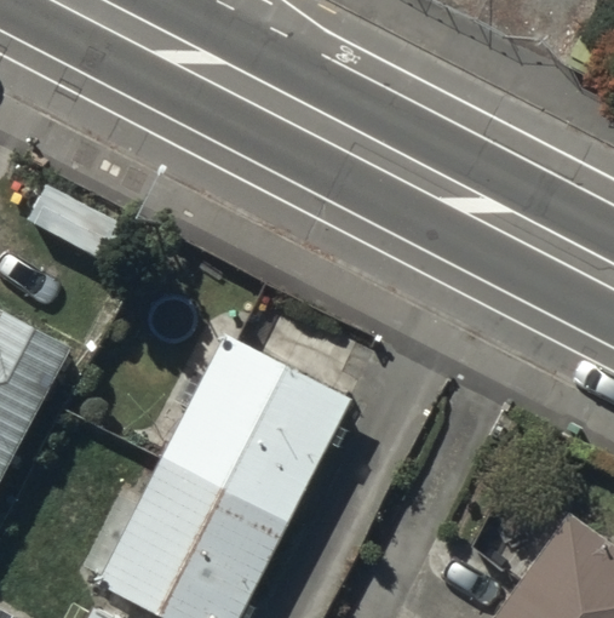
[(0,473),(68,347),(0,310),(0,473)]
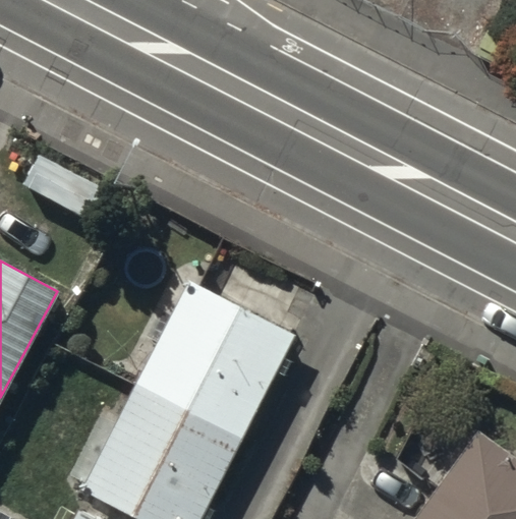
[(189,281),(135,384),(242,439),(296,336),(189,281)]
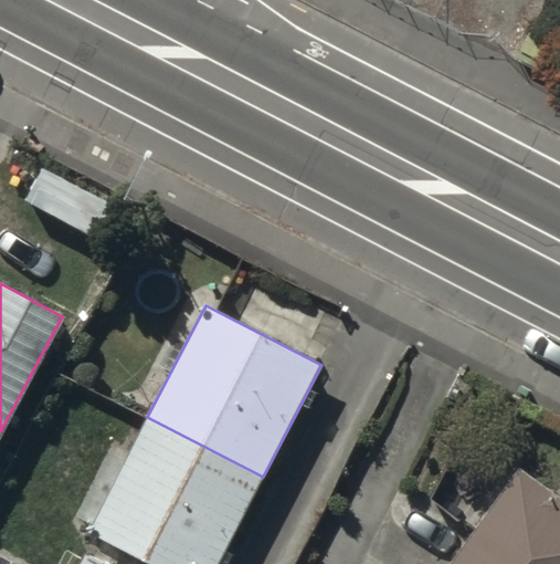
[(218,563),(263,477),(147,417),(125,461),(106,451),(70,522),(151,563),(218,563)]
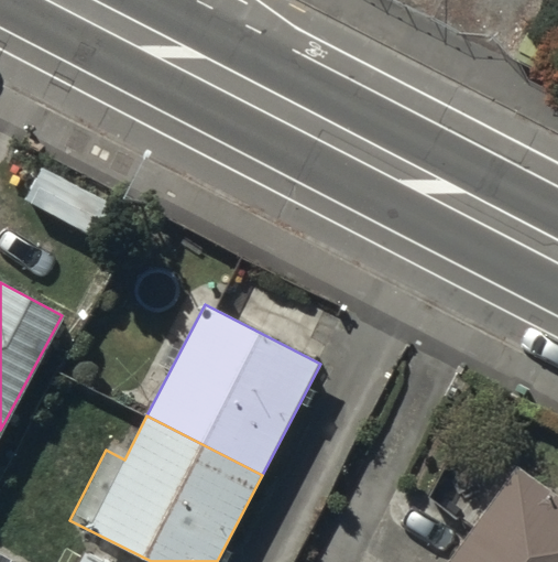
[(557,561),(557,497),(517,468),(449,561),(557,561)]
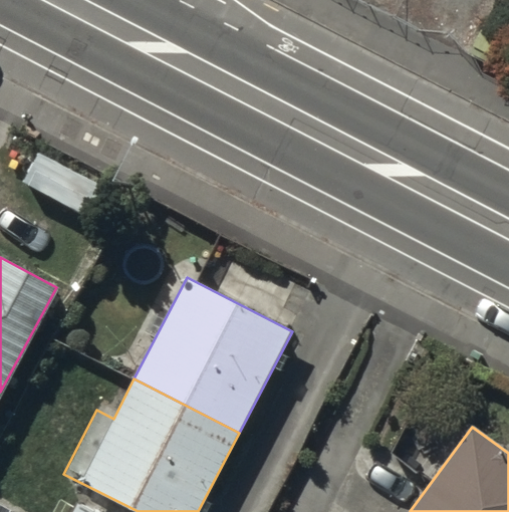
All buildings are outlined.
